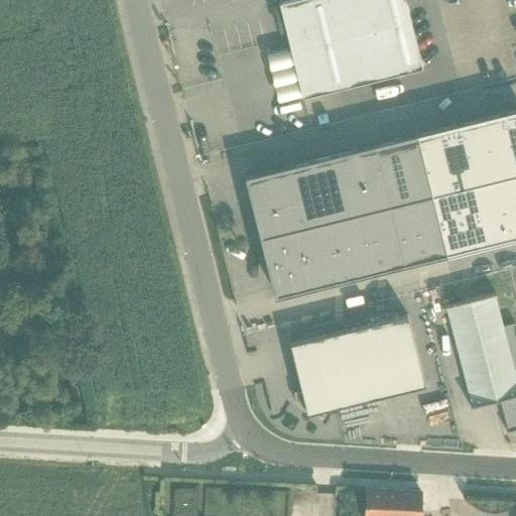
[(403,0),(288,0),(278,3),(301,97),(420,68),(403,0)]
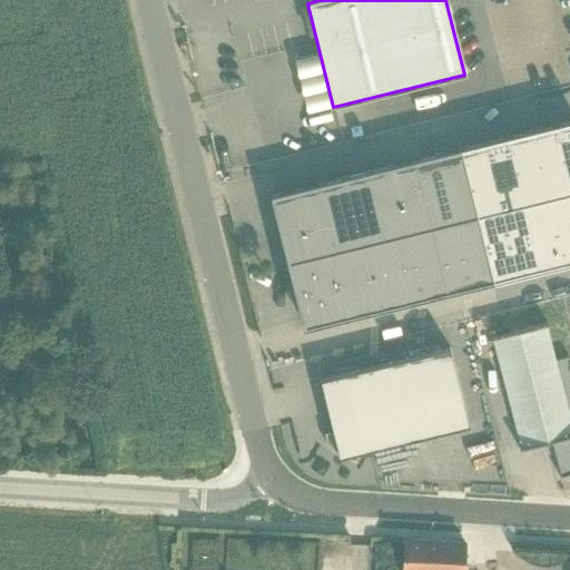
[(569,123),(460,149),(272,196),(304,326),(569,259),(569,123)]
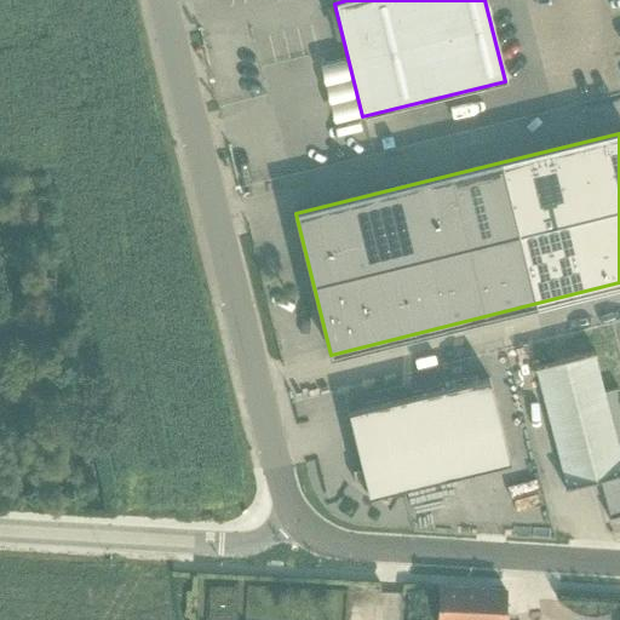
[(592,351),(535,366),(566,487),(564,488),(564,489),(600,480),(609,517),(608,517),(608,518),(618,516),(619,521),(619,520),(619,396),(618,388),(603,392),(592,351)]
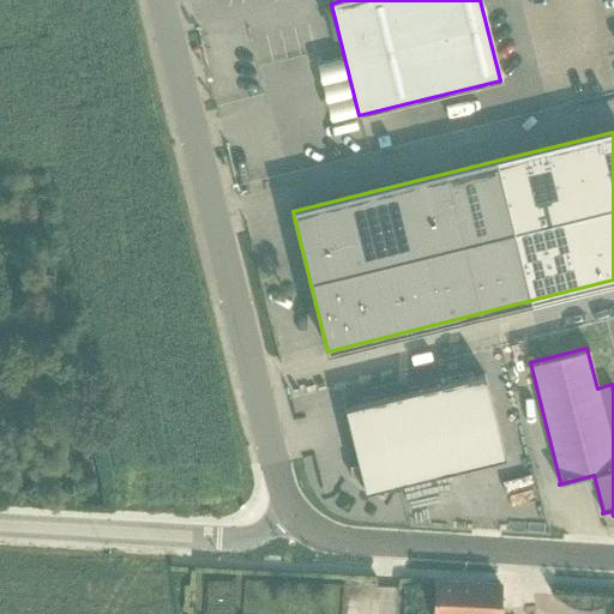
[(483,375),(367,403),(344,409),(359,470),(354,479),(353,477),(351,480),(383,498),(384,497),(383,497),(387,487),(504,458),(483,375)]
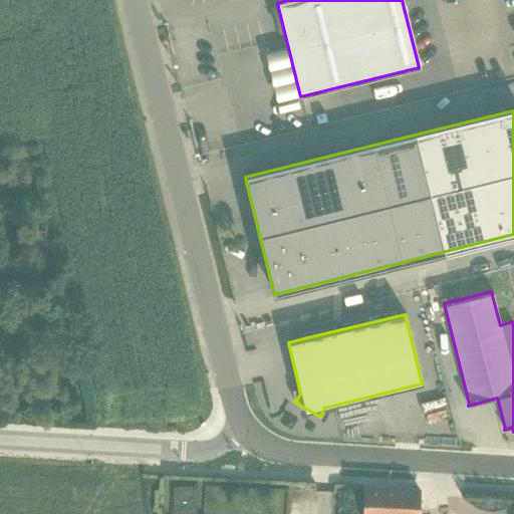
[(18,386),(4,393),(10,404),(24,397),(18,386)]
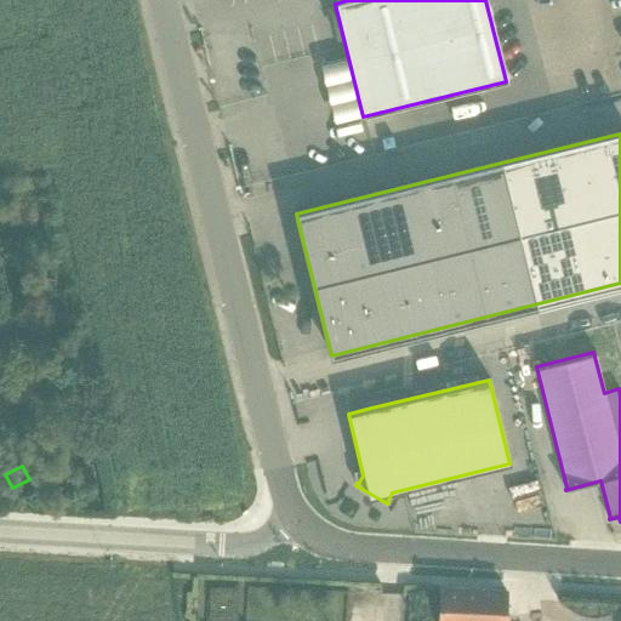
[(440,587),(438,620),(471,620),(473,588),(440,587)]
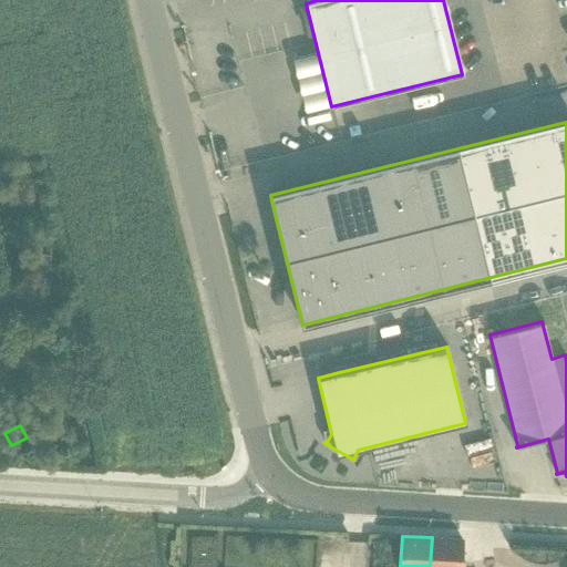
[(432,537),(430,566),(459,566),(461,538),(432,537)]
